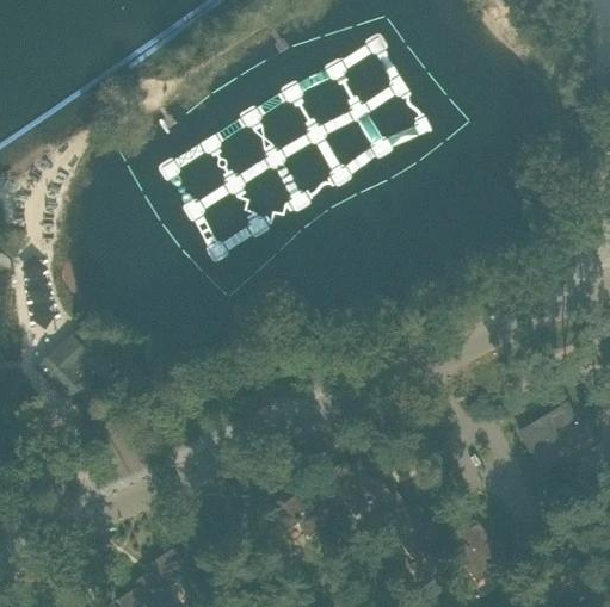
[(75,401),(88,414),(110,395),(90,373),(86,377),(78,367),(91,354),(71,334),(36,366),(66,397),(73,391),(79,397),(75,401)]
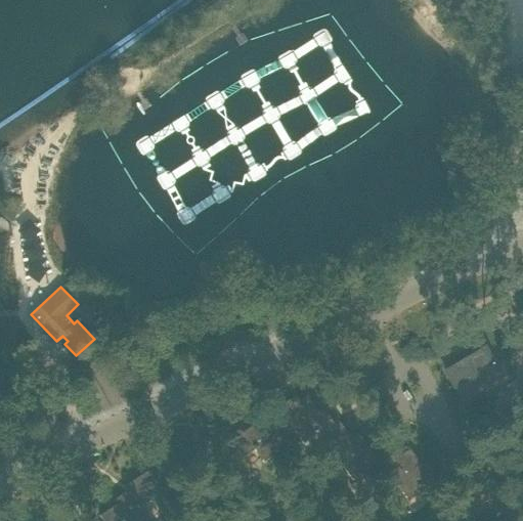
[(446,371),(463,398),(504,374),(487,346),(446,371)]
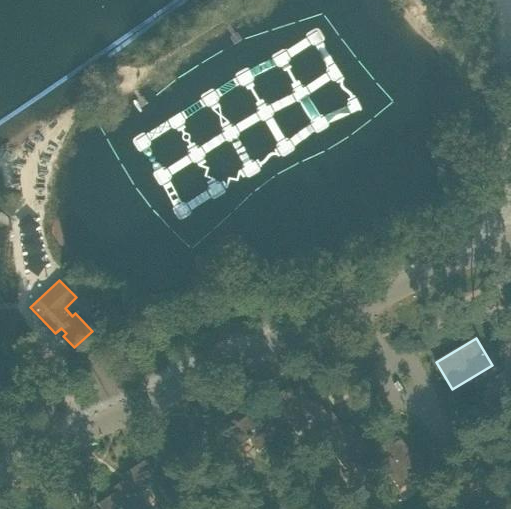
[(319,435),(327,428),(339,420),(331,408),(327,411),(317,396),(312,399),(301,383),(294,388),(290,383),(278,392),(286,403),(276,410),(285,422),(289,419),(297,431),(310,422),(319,435)]
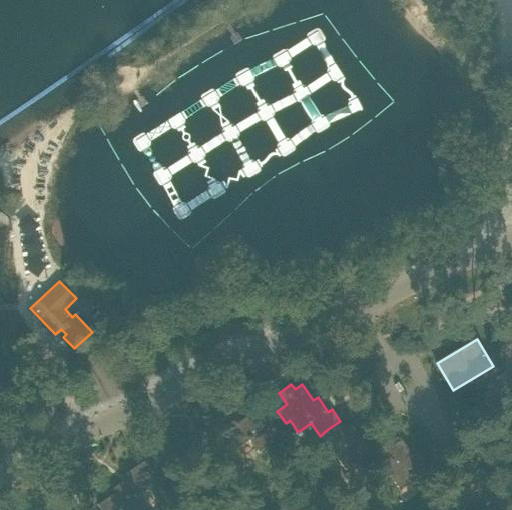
[(279,428),(286,423),(277,411),(272,404),(256,415),(252,411),(237,421),(234,417),(223,426),(237,447),(250,438),(260,450),(284,434),(279,428)]
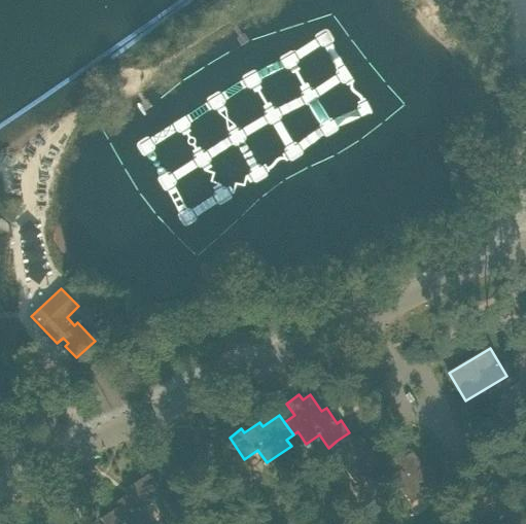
[(378,485),(392,475),(398,470),(389,458),(386,460),(376,445),(372,448),(360,431),(352,437),(349,432),(337,441),(345,452),(339,456),(356,481),(369,472),(378,485)]
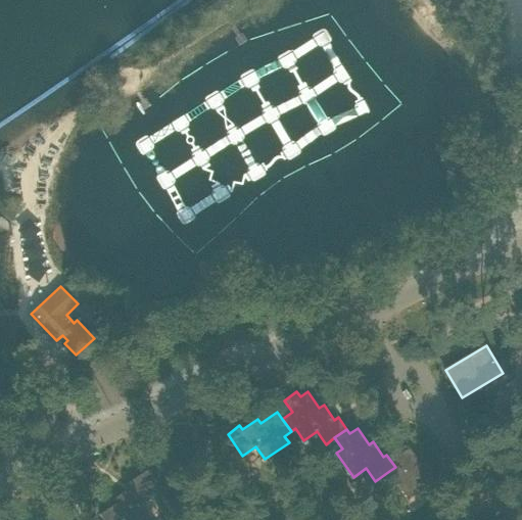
[(395,467),(389,471),(406,494),(419,485),(428,498),(449,483),(440,471),(436,474),(426,459),(422,462),(410,445),(402,451),(399,445),(386,455),(395,467)]
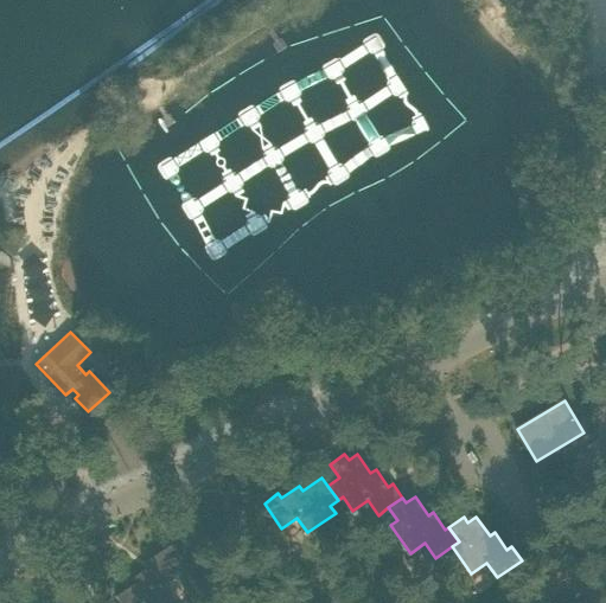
[(121,602),(168,602),(173,600),(164,585),(178,575),(172,565),(186,557),(174,540),(147,559),(151,564),(133,576),(136,581),(116,594),(122,602),(121,602)]
